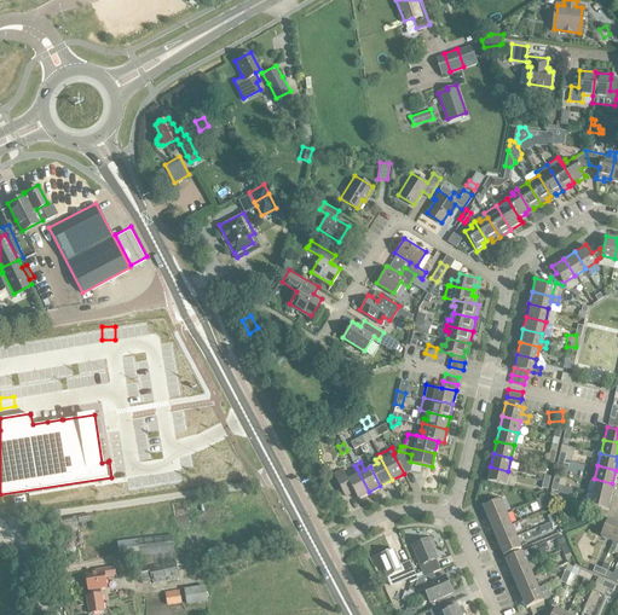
[(508,471),(490,466),(487,480),(504,483),(508,471)]
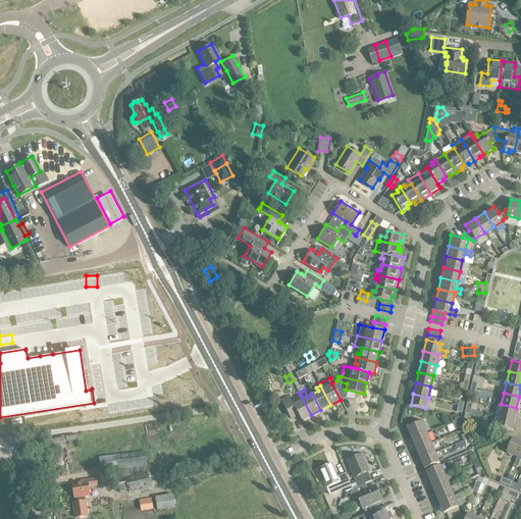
[(299,401),(293,404),(288,395),(280,399),(290,417),(297,413),(301,420),(311,415),(301,396),(297,398),(299,401)]
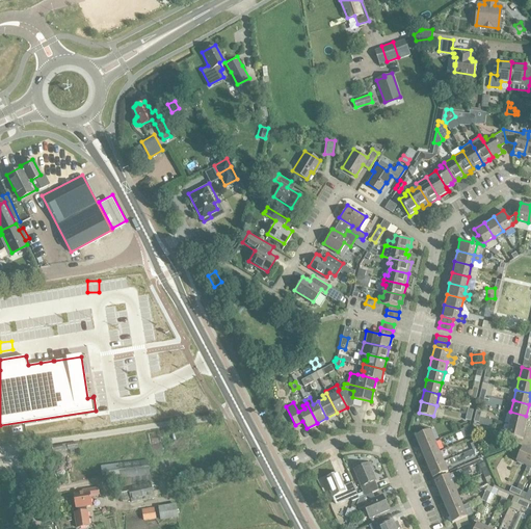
[(510,412),(508,422),(524,426),(526,416),(510,412)]
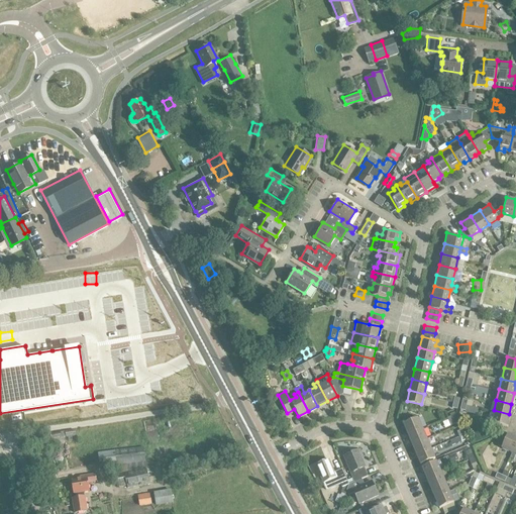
[(494,410),(491,421),(506,425),(509,414),(494,410)]
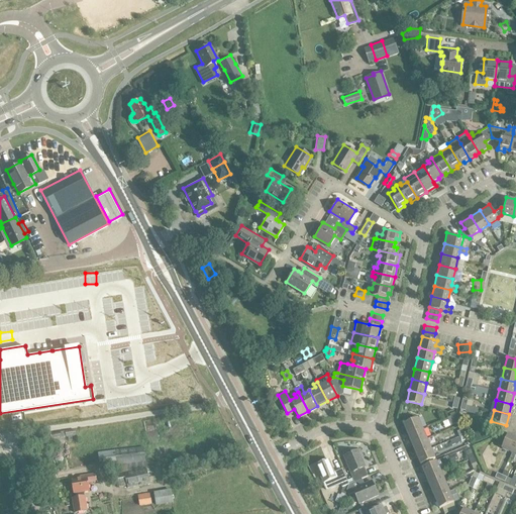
[(407,432),(421,426),(417,416),(403,422),(407,432)]
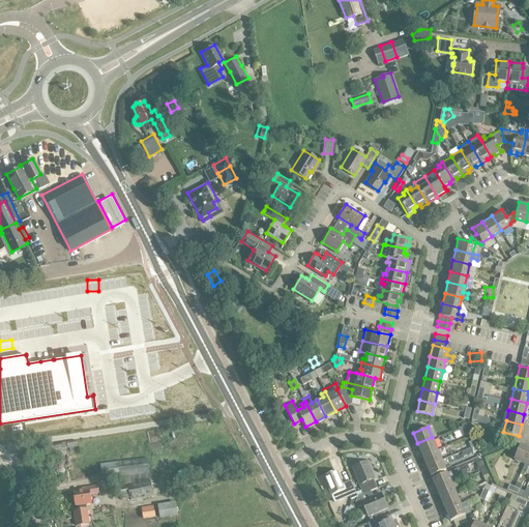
[(432,437),(417,443),(421,455),(437,447),(432,437)]
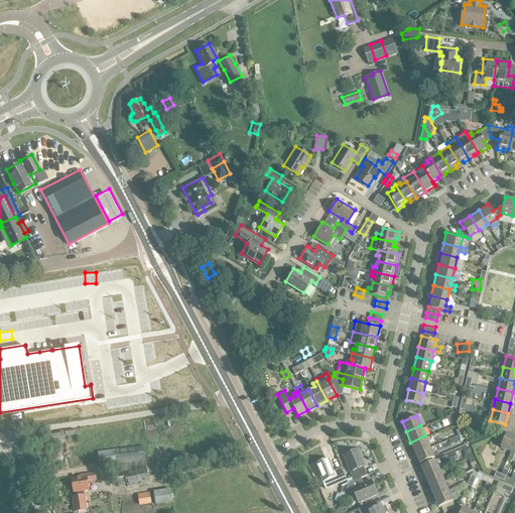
[(509,451),(514,437),(514,435),(506,431),(499,445),(509,451)]
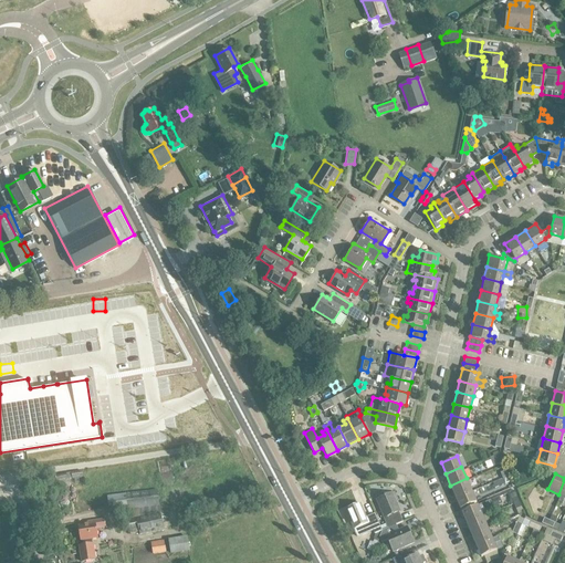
[(467,478),(450,486),(456,497),(471,489),(467,478)]
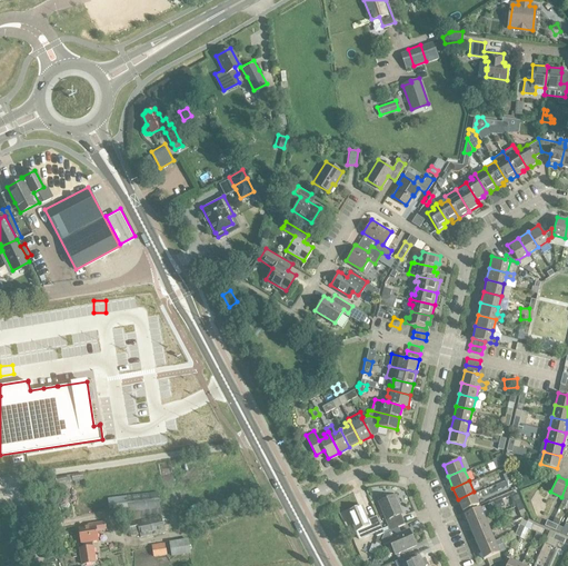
[(159,506),(159,505),(157,490),(107,496),(109,512),(127,509),(139,508),(159,506)]
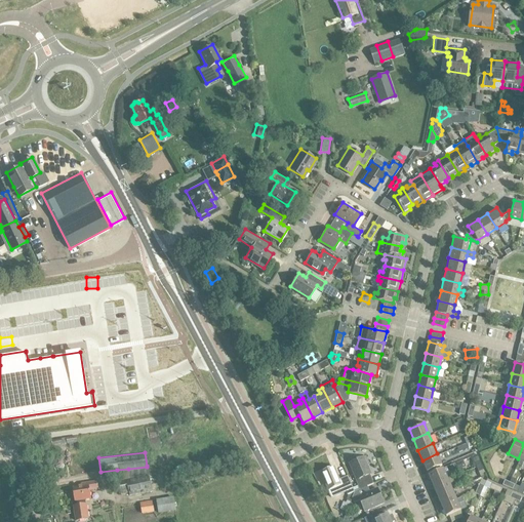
[(441,465),(437,453),(422,460),(427,471),(441,465)]
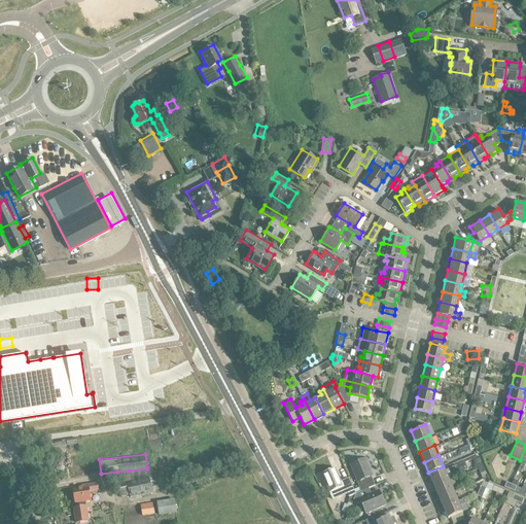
[(349,463),(358,485),(353,488),(354,492),(367,486),(375,483),(371,475),(371,474),(367,464),(369,464),(365,456),(356,460),(355,457),(349,460),(350,463),(349,463)]
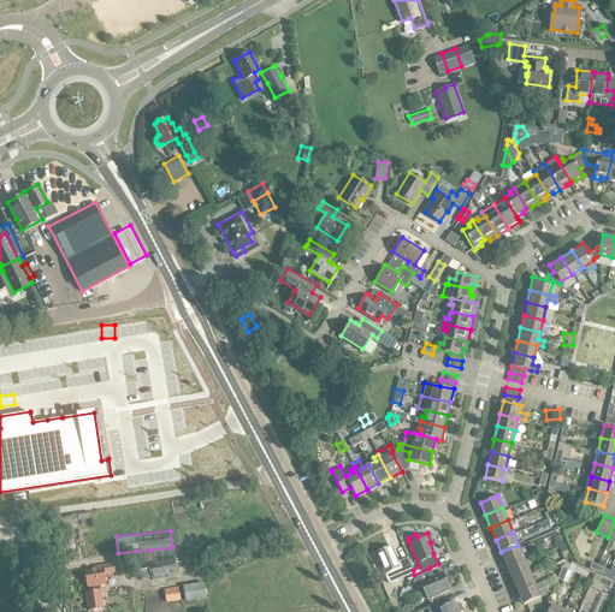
[(536,550),(532,542),(502,557),(507,569),(525,560),(522,556),(536,550)]
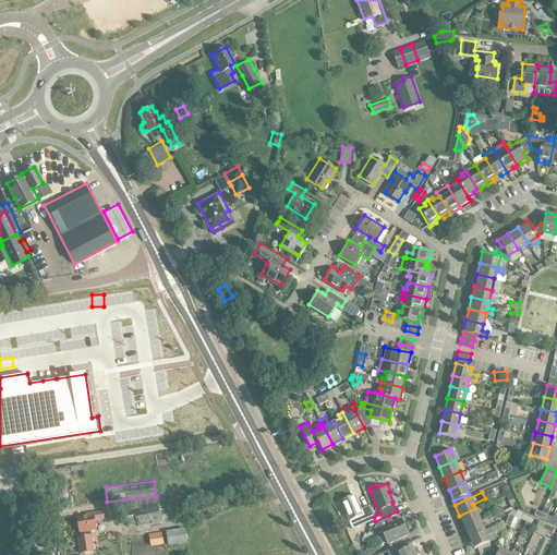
[(156,496),(136,498),(137,506),(155,504),(157,503),(156,495),(156,496)]
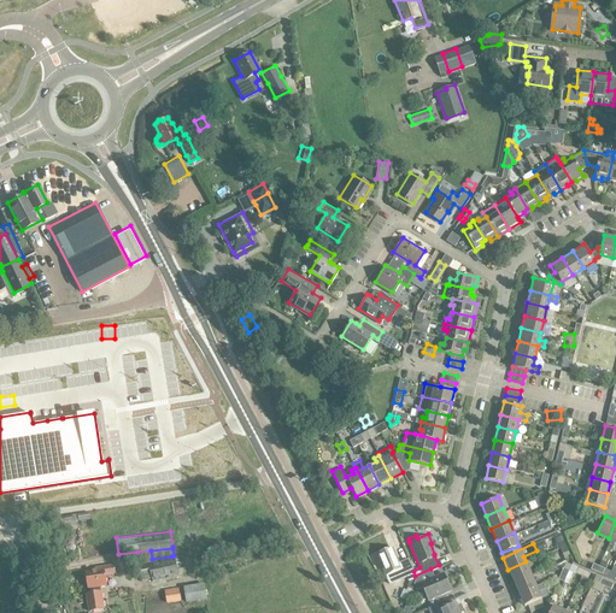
[(402,573),(399,567),(400,567),(391,547),(376,553),(385,573),(388,581),(402,573)]
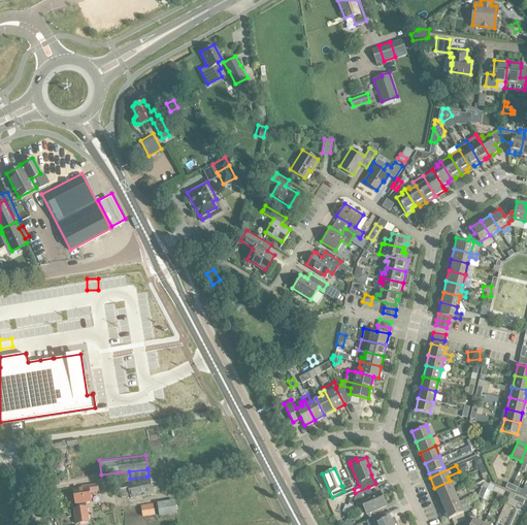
[(129,471),(118,472),(119,481),(130,479),(129,471)]
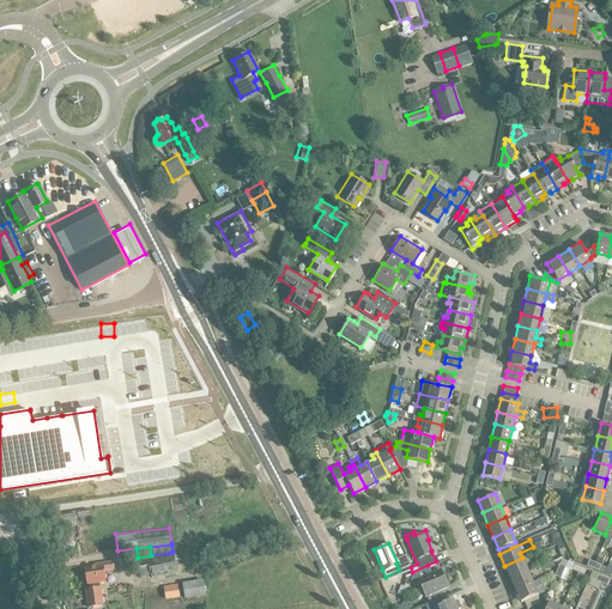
[(173,552),(170,553),(146,559),(150,577),(177,570),(173,552)]
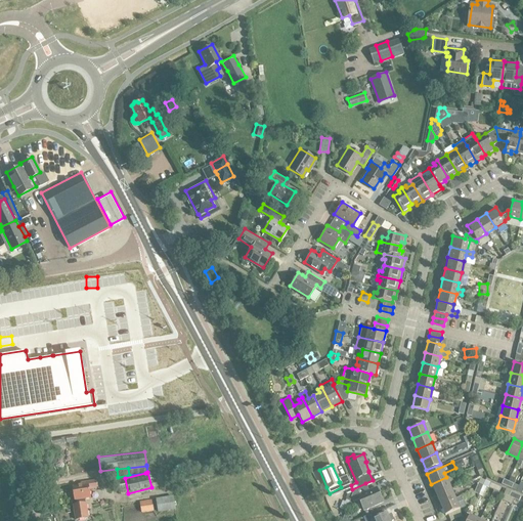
[(351,485),(346,474),(340,477),(346,492),(352,489),(351,485)]
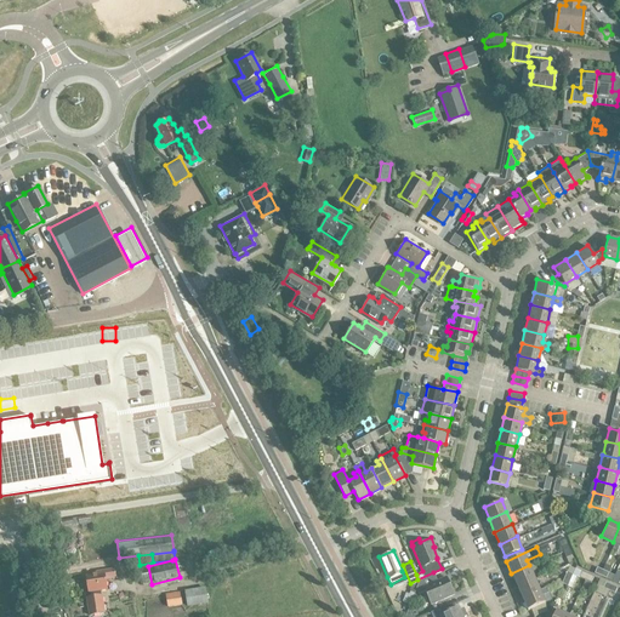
[(534,577),(529,565),(511,573),(517,586),(534,577)]
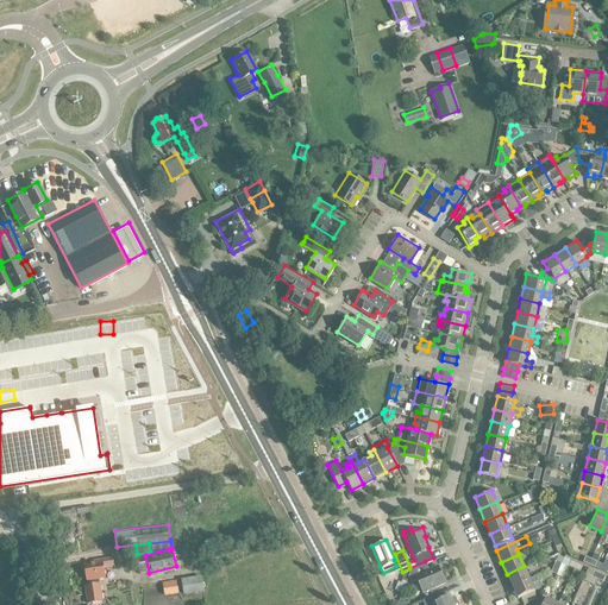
[(99,581),(98,577),(104,575),(102,566),(113,563),(112,555),(93,558),(94,562),(83,563),(86,579),(86,578),(87,583),(99,581)]
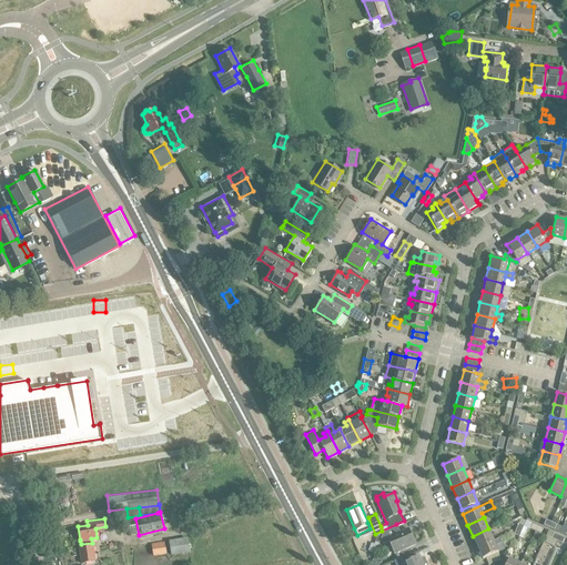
[(382,531),(380,537),(382,542),(388,540),(394,551),(414,543),(407,527),(400,531),(396,524),(382,531)]
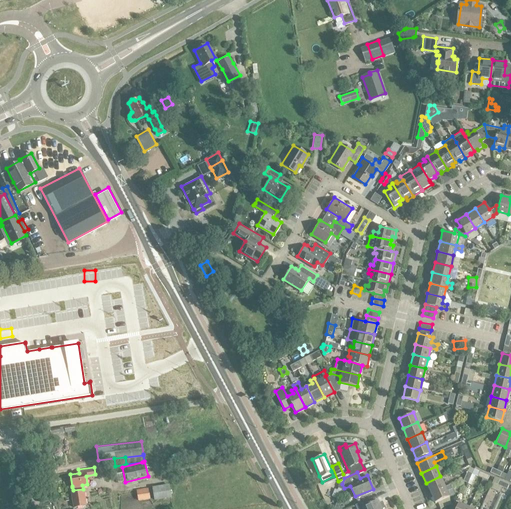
[(440,476),(426,483),(430,493),(444,486),(444,485),(440,476)]
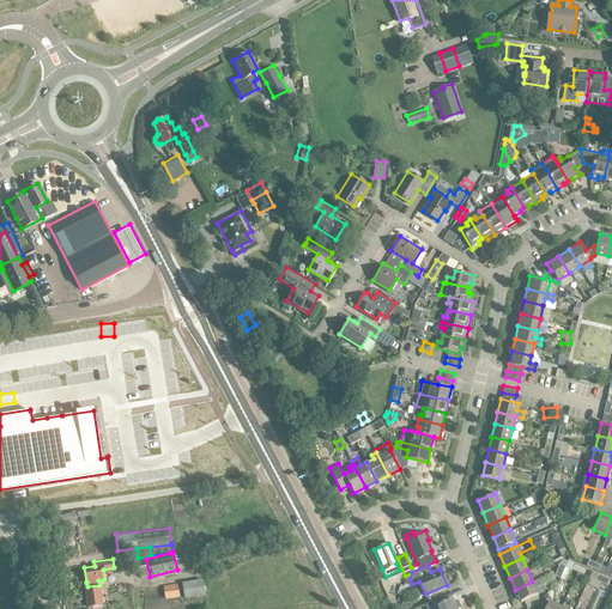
[(200,591),(199,577),(177,578),(179,592),(200,591)]
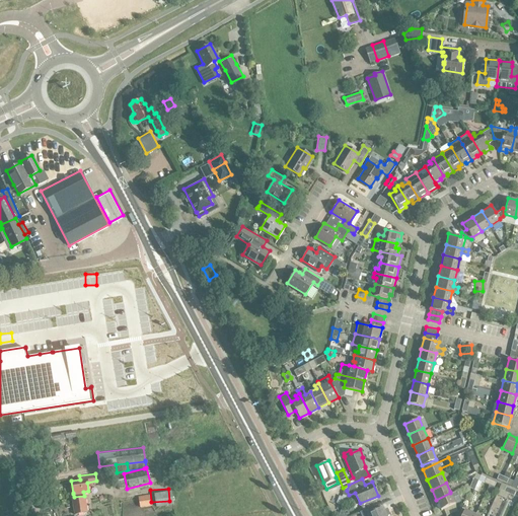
[(450,493),(436,500),(440,509),(455,503),(452,496),(457,494),(456,490),(450,492),(450,493)]
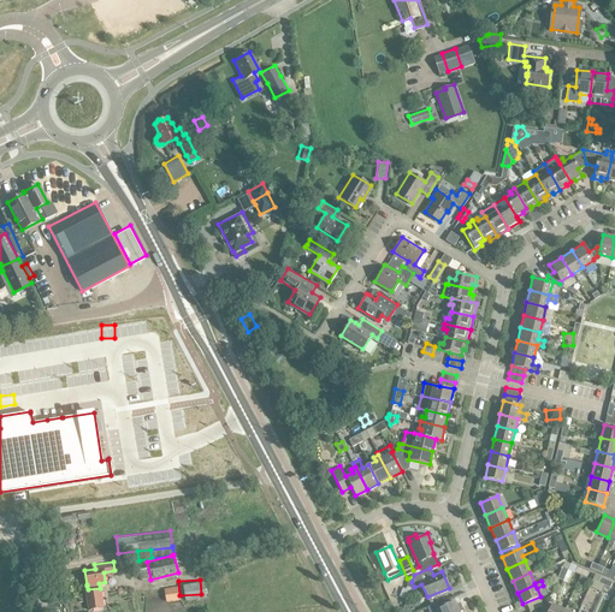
[(164,587),(166,600),(179,598),(177,584),(164,587)]
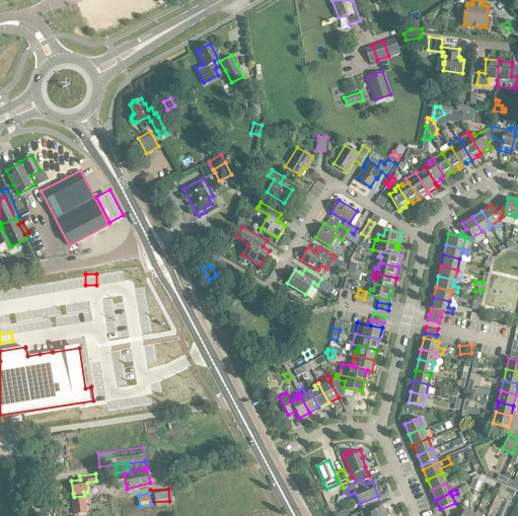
[(85,497),(72,499),(74,512),(87,511),(85,497)]
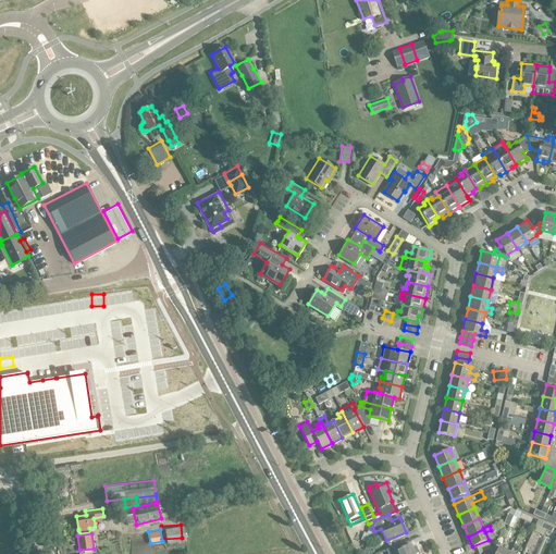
[(394,537),(387,540),(390,546),(396,543),(394,537)]
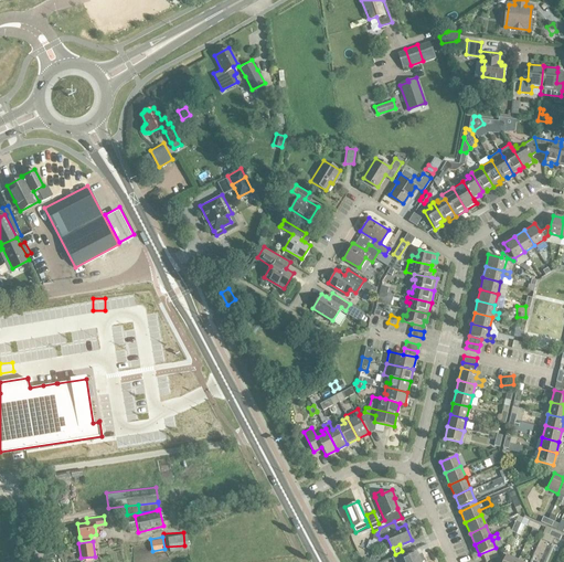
[(402,551),(395,554),(397,560),(398,559),(400,561),(421,561),(417,551),(412,553),(410,548),(402,551)]
